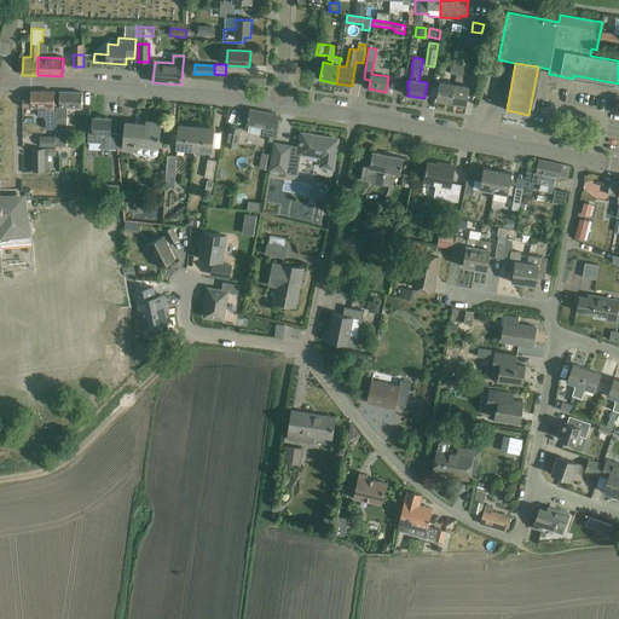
[(403,84),(405,68),(398,67),(395,82),(403,84)]
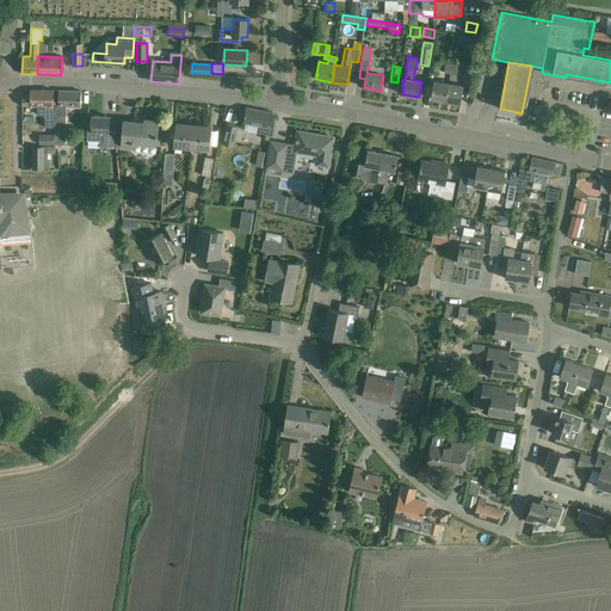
[(445,102),(449,84),(434,81),(431,99),(445,102)]
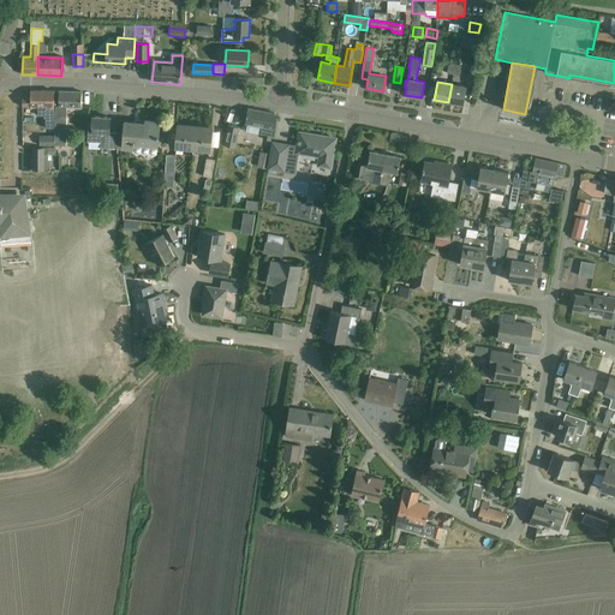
[(467,87),(455,84),(452,84),(448,102),(464,105),(467,87)]
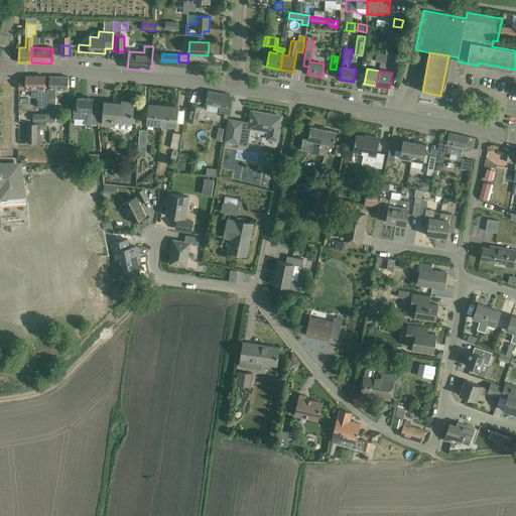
[(45,95),(45,77),(38,77),(25,77),(25,82),(18,82),(19,90),(25,90),(31,90),(31,98),(38,98),(38,108),(45,108),(45,95)]
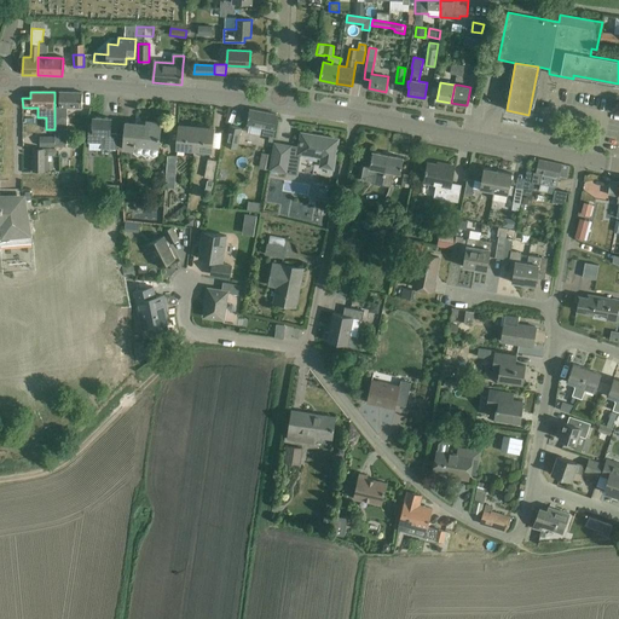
[(82,108),(82,93),(59,92),(59,108),(57,106),(56,119),(56,137),(56,146),(67,146),(68,108),(82,108)]
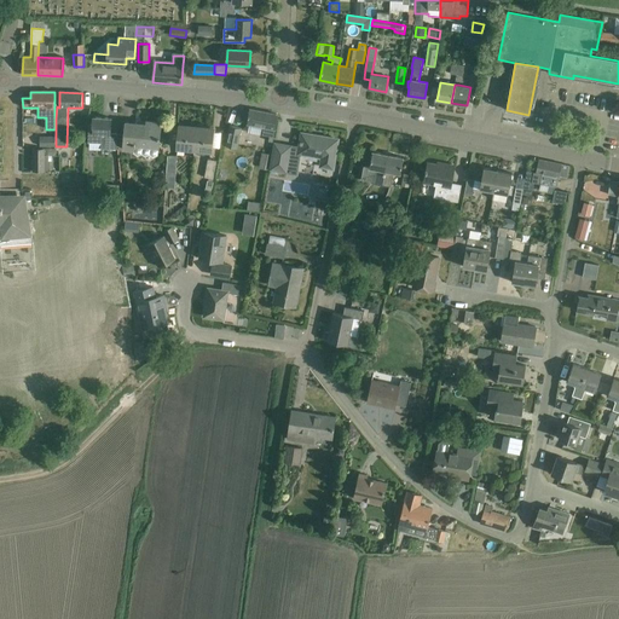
[(248,121),(247,125),(267,128),(266,136),(270,137),(268,142),(273,143),(273,138),(278,115),(249,109),(248,121)]
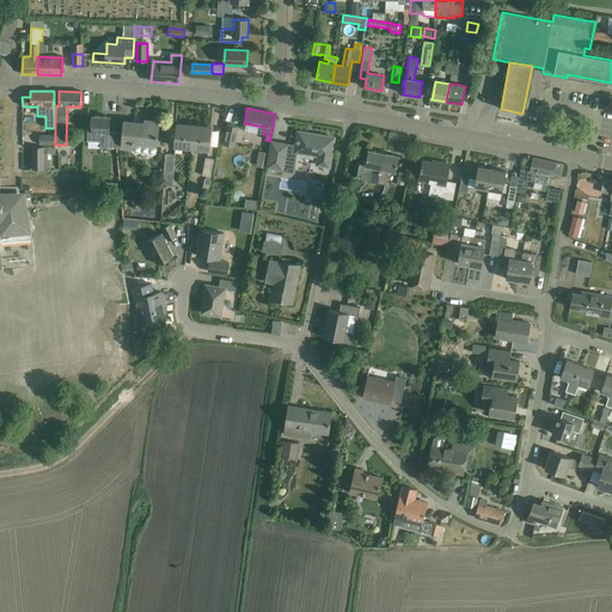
[(110,117),(92,116),(92,123),(87,123),(87,132),(87,141),(101,142),(101,147),(115,148),(116,133),(109,132),(110,117)]
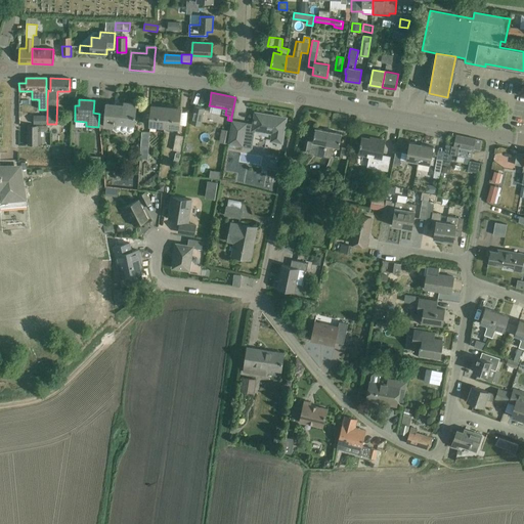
[(134,131),(134,125),(135,115),(136,104),(124,103),(124,105),(106,103),(104,126),(114,127),(113,130),(117,132),(120,130),(123,133),(127,131),(130,133),(134,131)]
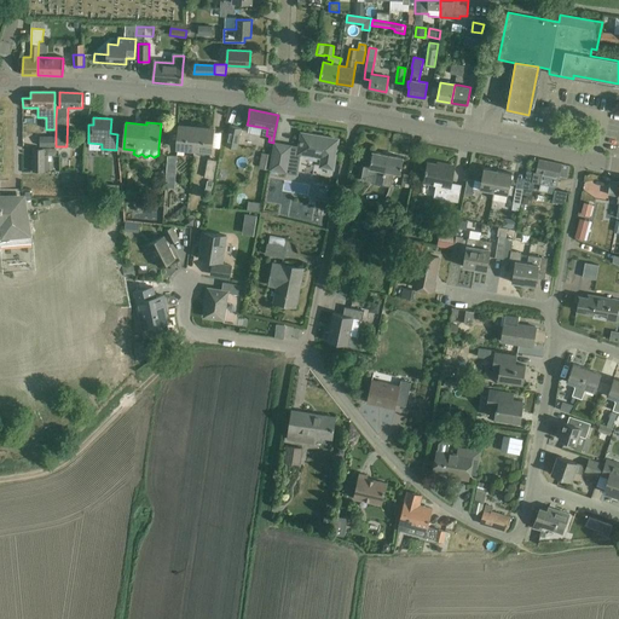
[(194,150),(196,126),(179,125),(177,149),(194,150)]
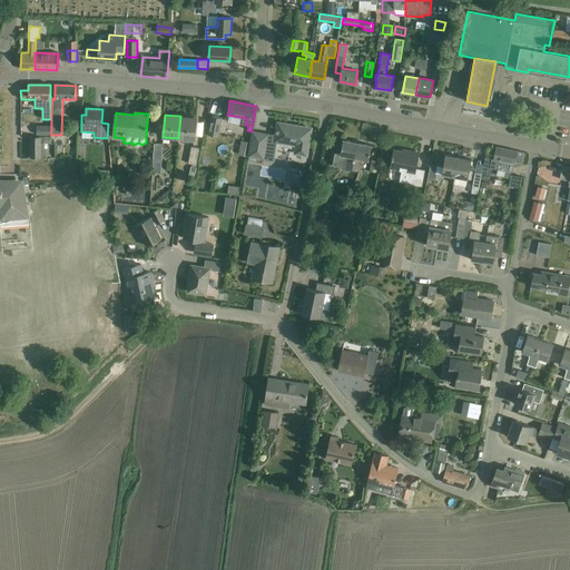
[(197,118),(180,116),(178,138),(195,140),(197,118)]
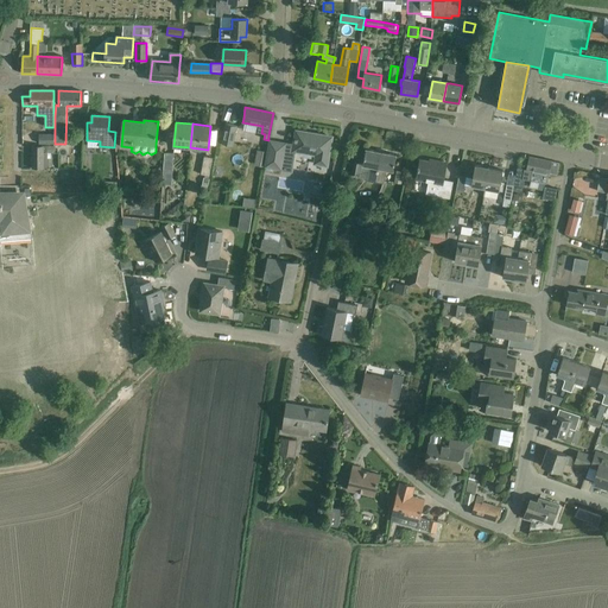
[(233,146),(236,126),(225,124),(221,144),(233,146)]
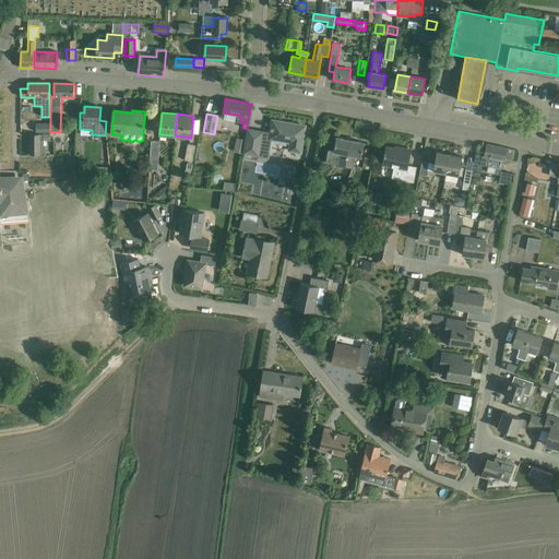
[(289,143),(288,150),(300,152),(305,127),(288,123),(287,125),(283,123),(283,122),(273,120),(270,140),(276,141),(276,144),(286,145),(286,143),(289,143)]
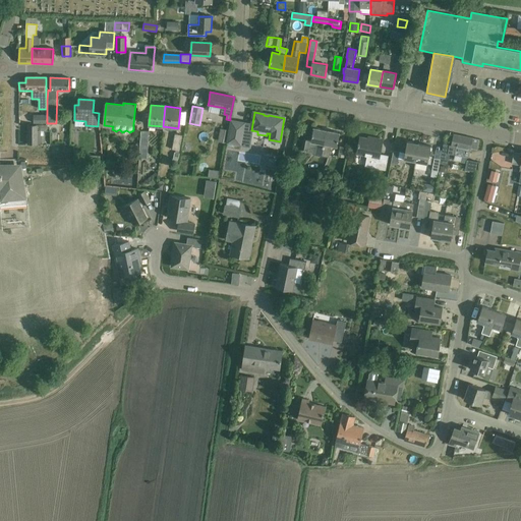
[(232,121),(228,141),(241,145),(245,124),(232,121)]
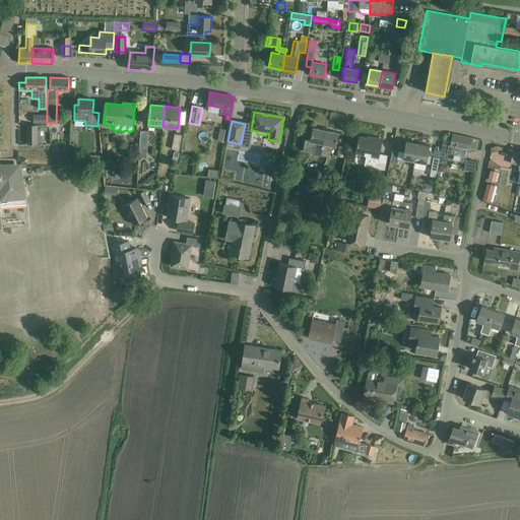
[(41,135),(41,131),(47,131),(47,125),(27,125),(27,144),(43,144),(43,135),(41,135)]
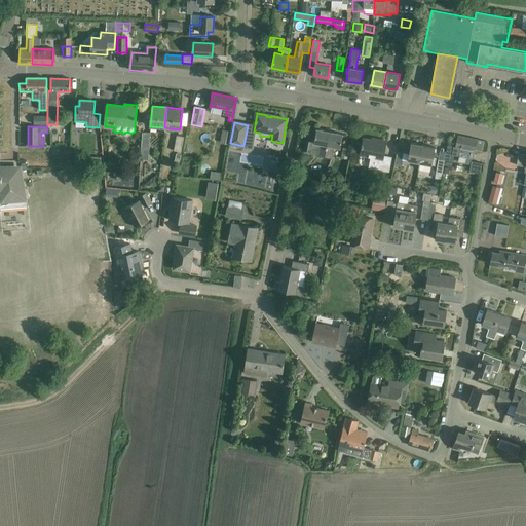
[(325,157),(330,132),(316,128),(314,142),(309,141),(307,153),(318,155),(317,155),(325,157)]
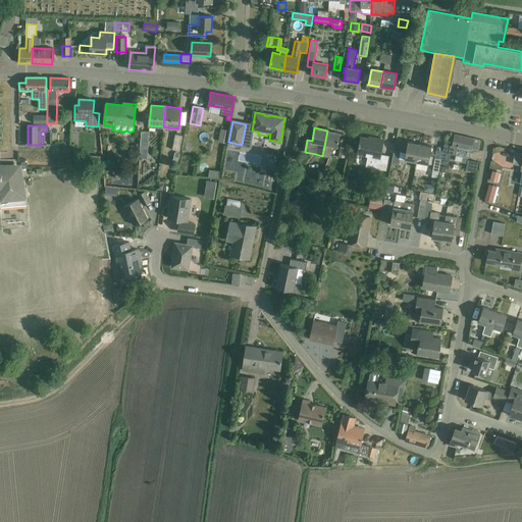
[(221,128),(220,129),(218,141),(224,143),(227,131),(221,128)]
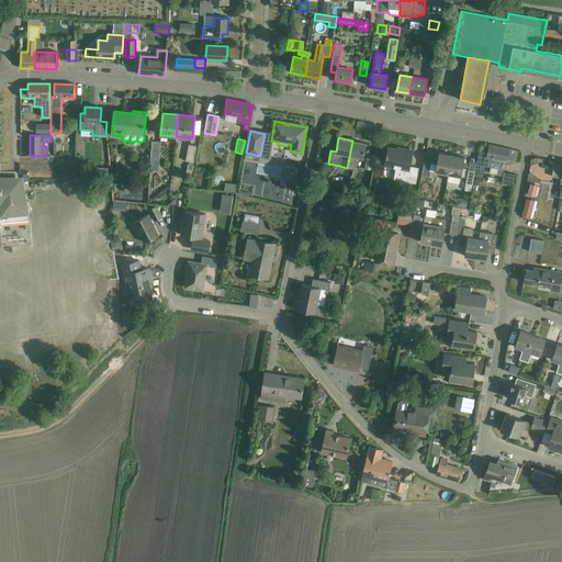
[(367,144),(352,141),(347,168),(355,169),(357,157),(363,158),(367,144)]
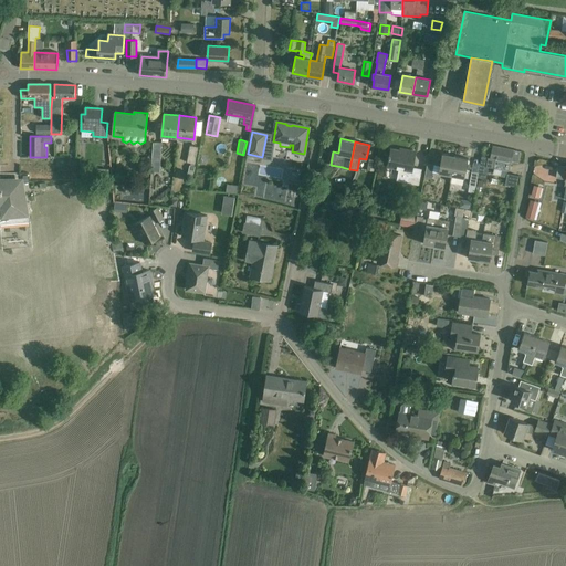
[(160,173),(160,160),(161,143),(154,143),(152,173),(160,173)]
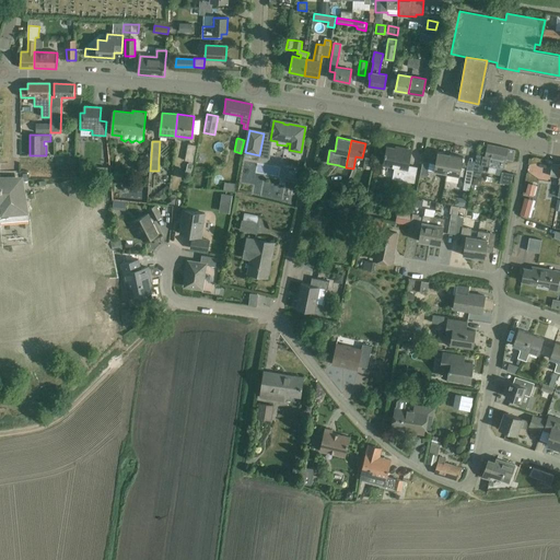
[(191,172),(194,162),(196,146),(188,144),(185,161),(189,161),(188,164),(187,164),(186,171),(191,172)]
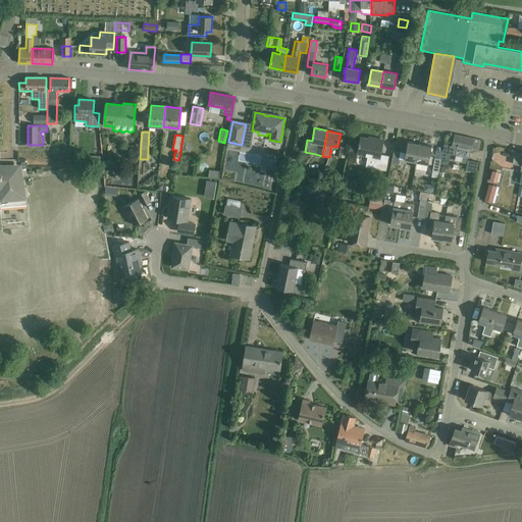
[(451,146),(449,154),(451,154),(469,158),(471,150),(471,149),(478,150),(480,140),(455,135),(453,145),(453,146),(451,146)]
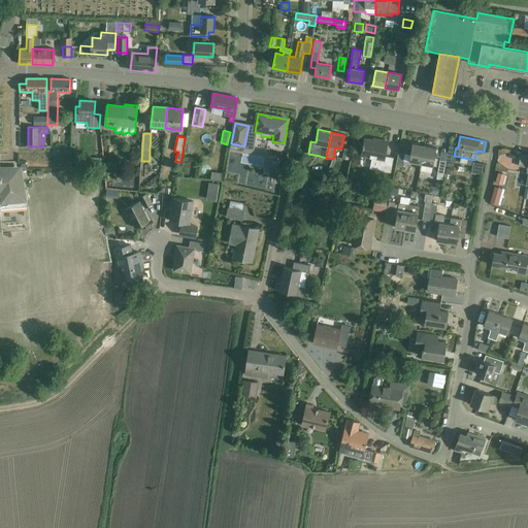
[(365,139),(363,145),(363,144),(362,147),(363,147),(361,156),(372,158),(370,168),(391,172),(393,158),(385,156),(388,143),(365,139)]
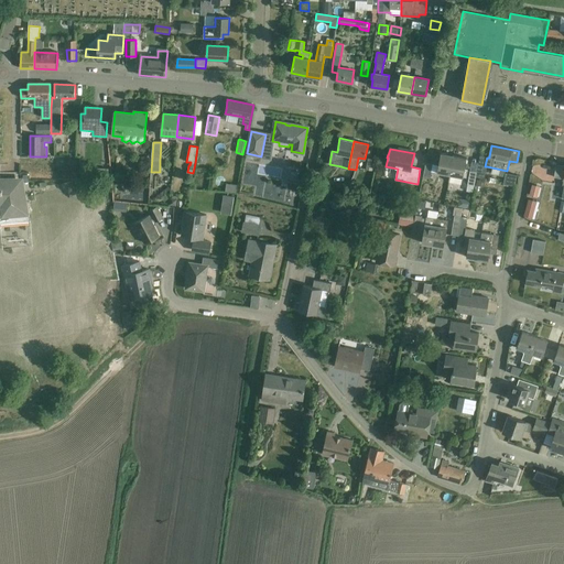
[(430,177),(432,172),(437,172),(451,175),(454,155),(441,153),(438,165),(426,163),(423,176),(430,177)]
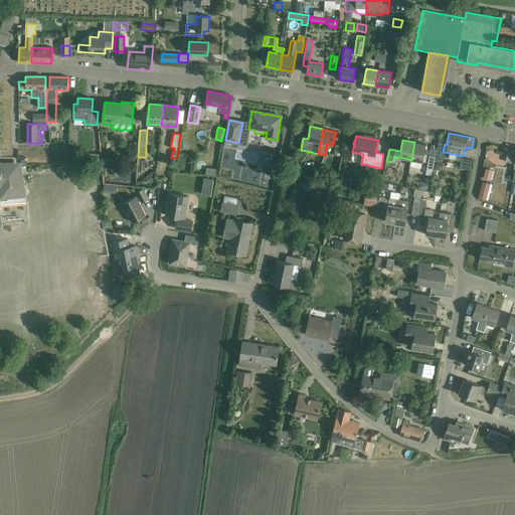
[(426,144),(414,142),(411,160),(410,165),(418,167),(419,167),(419,166),(420,166),(420,165),(421,164),(421,162),(425,162),(427,155),(424,154),(426,144)]
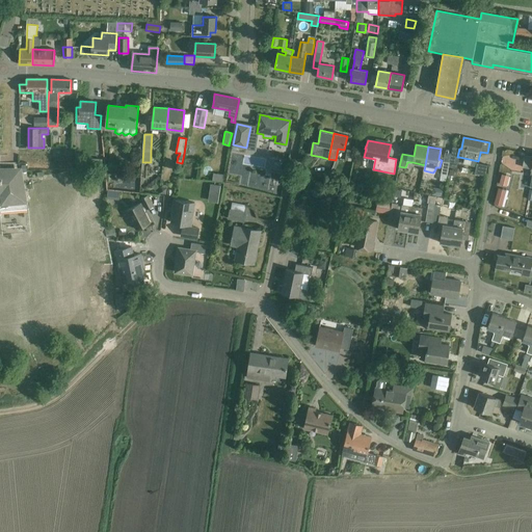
[(453,148),(451,162),(458,164),(459,157),(457,157),(459,149),(453,148)]
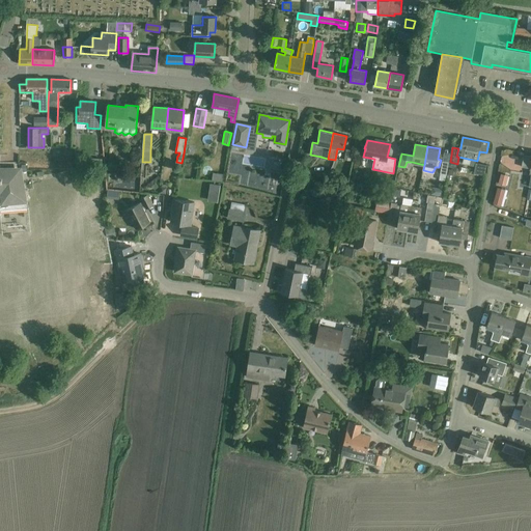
[(102,159),(87,158),(86,167),(102,167),(102,159)]
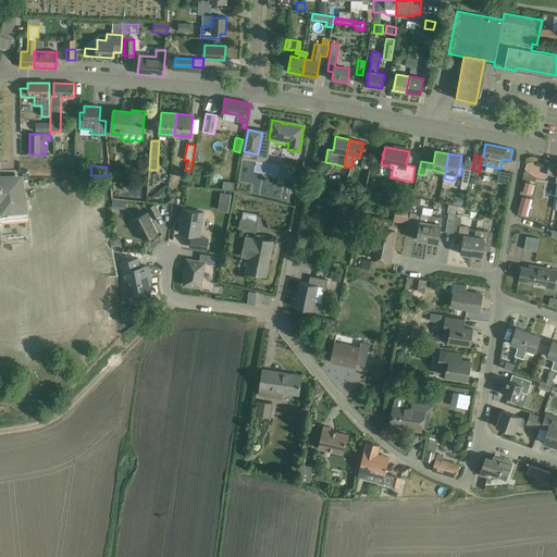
[(296,171),(287,170),(285,180),(294,181),(296,171)]
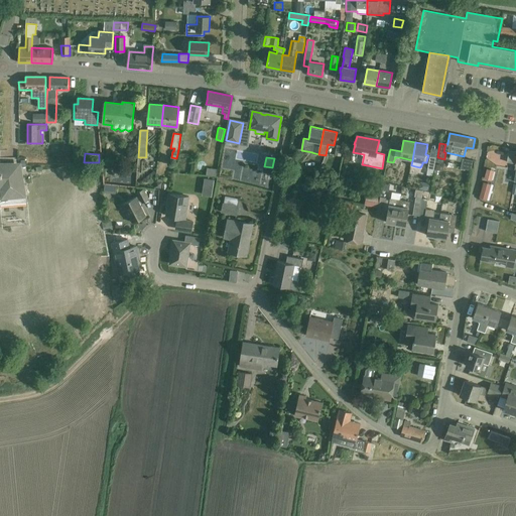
[(0,300),(2,300),(2,292),(0,292),(0,258),(17,258),(36,255),(40,279),(41,279),(42,282),(37,283),(38,291),(44,290),(45,296),(53,295),(53,290),(61,289),(62,293),(71,292),(70,286),(76,285),(75,277),(70,278),(69,273),(61,274),(61,272),(63,272),(60,251),(86,247),(86,244),(88,244),(89,251),(94,250),(95,255),(103,253),(102,247),(108,246),(106,238),(101,239),(100,230),(105,230),(103,222),(97,223),(96,217),(88,218),(89,223),(85,223),(85,222),(71,225),(70,218),(63,219),(58,192),(62,191),(62,186),(67,185),(66,177),(59,179),(58,172),(50,174),(51,179),(42,180),(41,175),(33,177),(34,183),(28,184),(30,192),(34,191),(35,196),(26,197),(22,178),(18,179),(16,164),(0,164),(0,300)]
